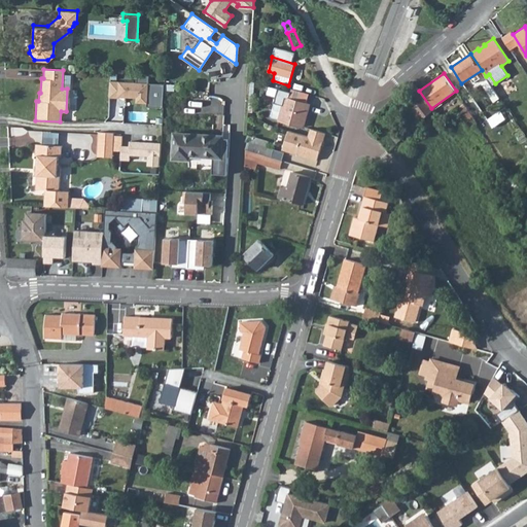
[(488,79),(482,83),(494,102),(499,98),(488,79)]
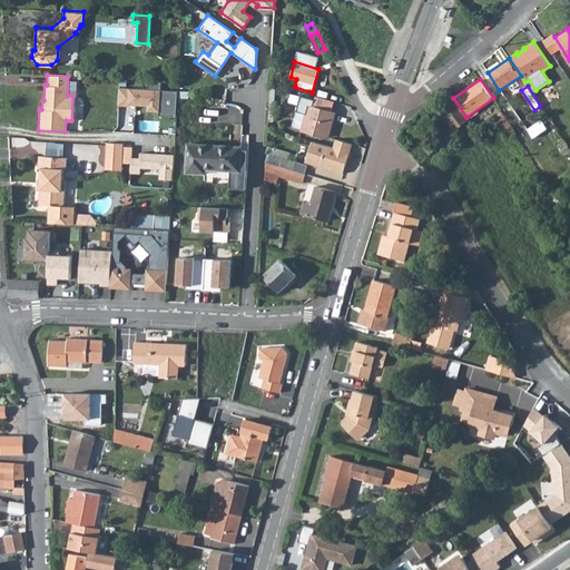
[(435,98),(441,105),(435,109),(440,115),(442,114),(450,126),(436,138),(442,144),(454,133),(461,127),(463,125),(469,133),(474,127),(467,117),(453,98),(450,92),(446,88),(435,98)]
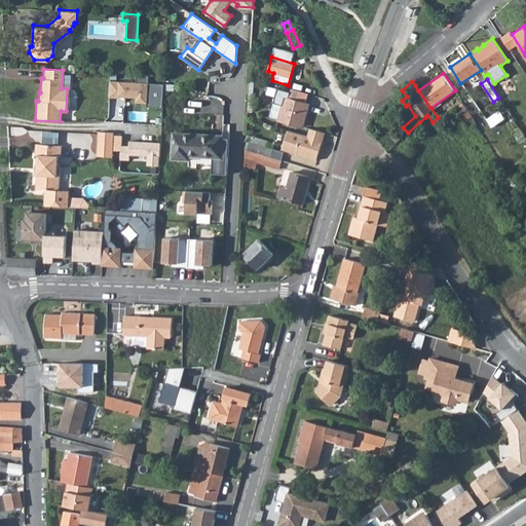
[(163,85),(110,82),(109,98),(135,99),(135,103),(147,104),(146,107),(161,108),(163,85)]
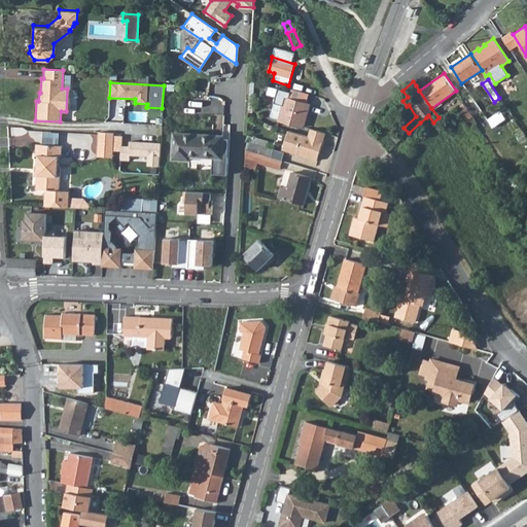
[(278,119),(304,127),(310,104),(306,103),(309,94),(291,89),(290,93),(289,98),(285,97),(284,97),(278,119)]
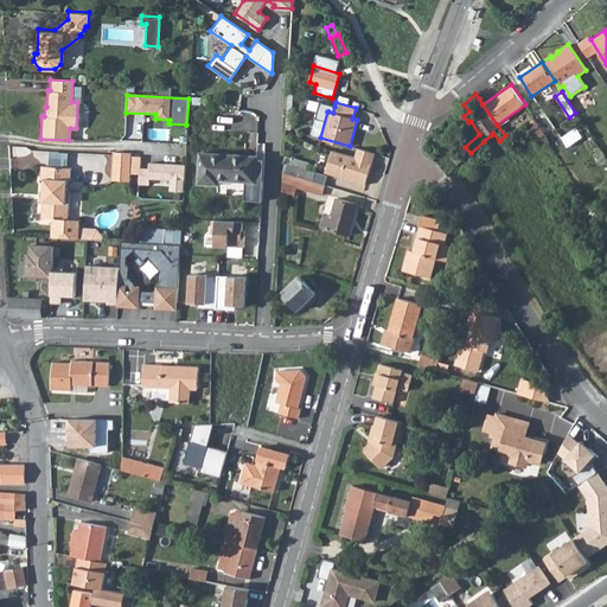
[(312,135),(320,138),(327,112),(320,109),(312,135)]
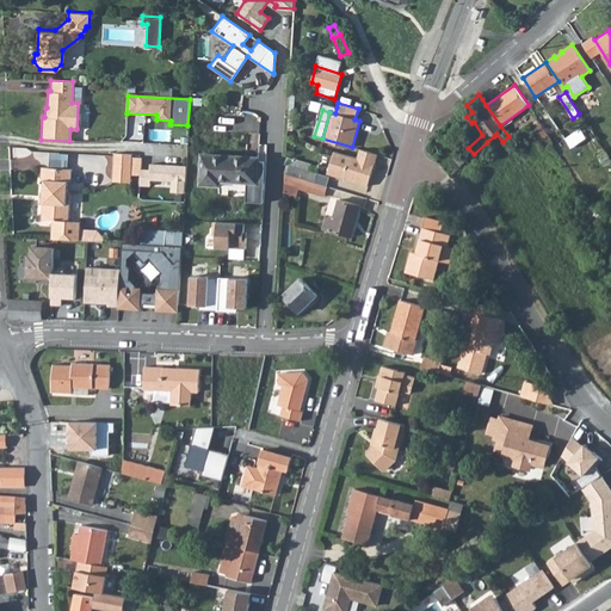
[(538,121),(549,135),(557,129),(547,113),(538,121)]
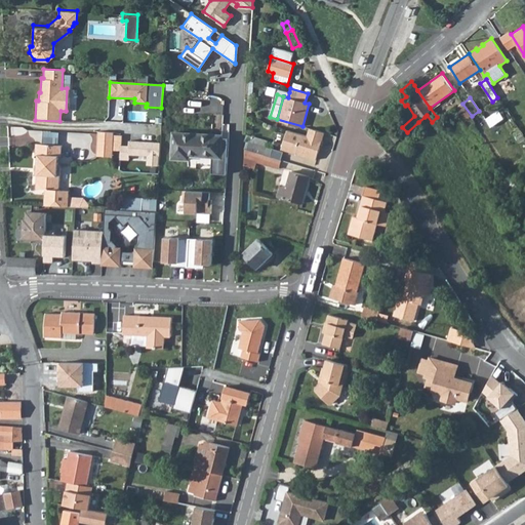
[(454,109),(463,122),(472,116),(462,104),(454,109)]
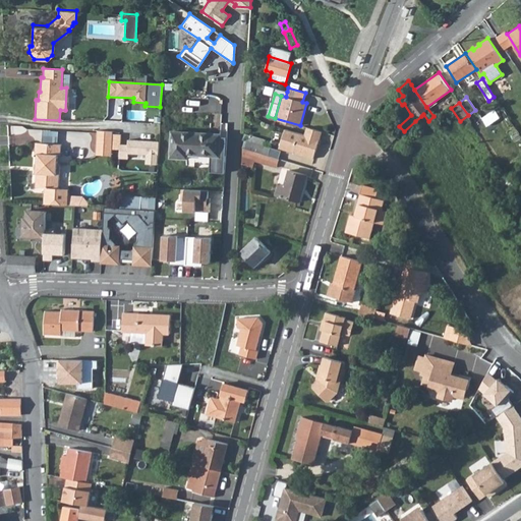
[(460,121),(458,122),(463,128),(472,121),(468,115),(460,121)]
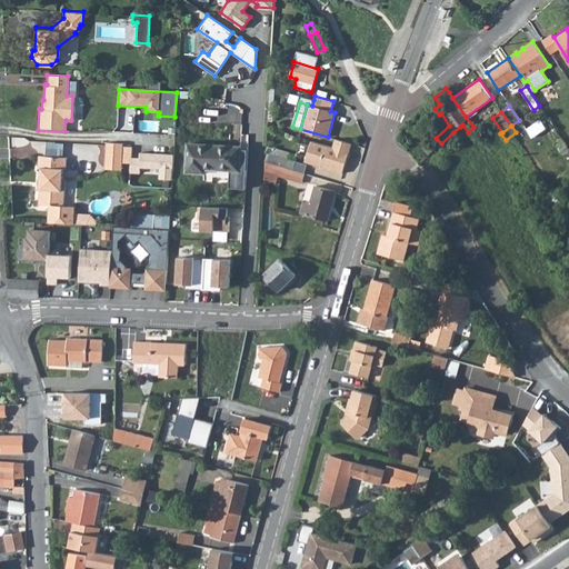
[(453,132),(456,136),(462,130),(460,127),(453,132)]
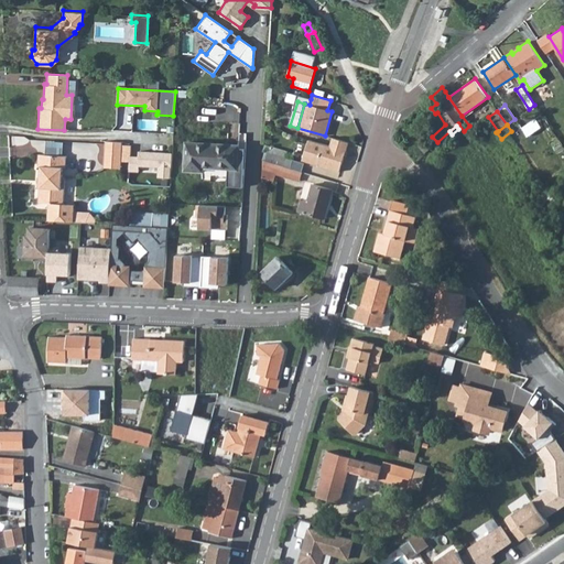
[(424,153),(437,142),(432,137),(431,136),(419,147),(424,153)]
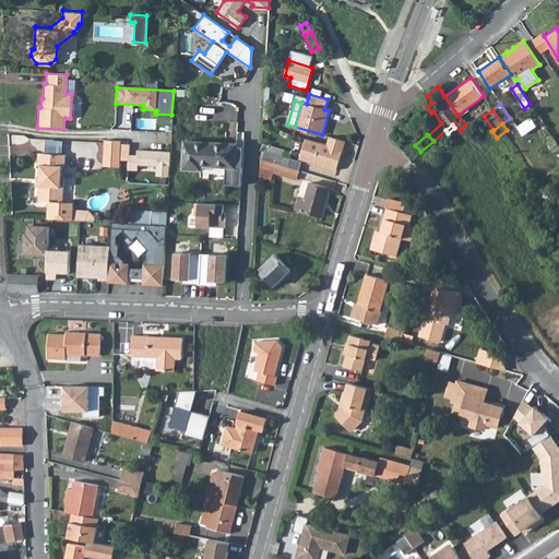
[(325,144),(306,139),(299,158),(336,170),(345,141),(329,137),(325,144)]
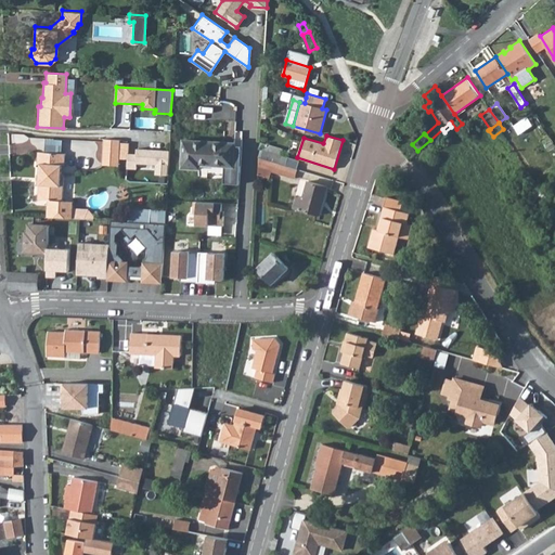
[(46,151),(62,152),(62,138),(47,137),(46,151)]
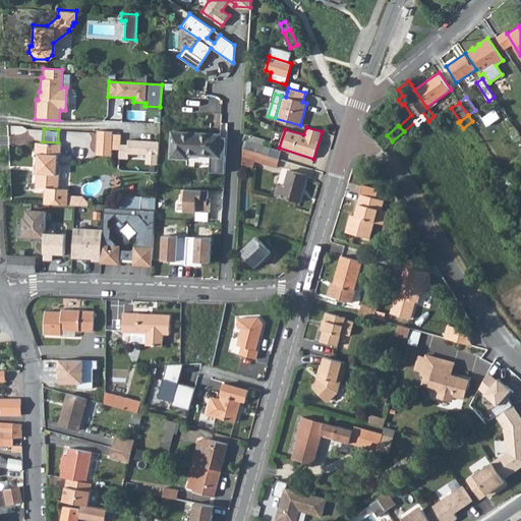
[(96,151),(104,152),(106,152),(107,131),(105,131),(97,130),(96,151)]
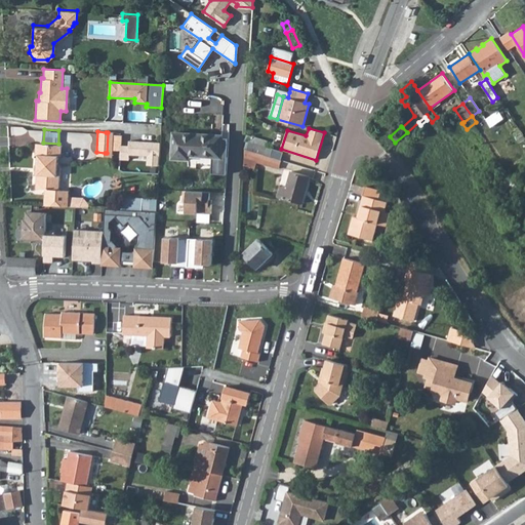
[(107,153),(112,153),(112,150),(120,151),(120,146),(121,132),(108,132),(107,153)]
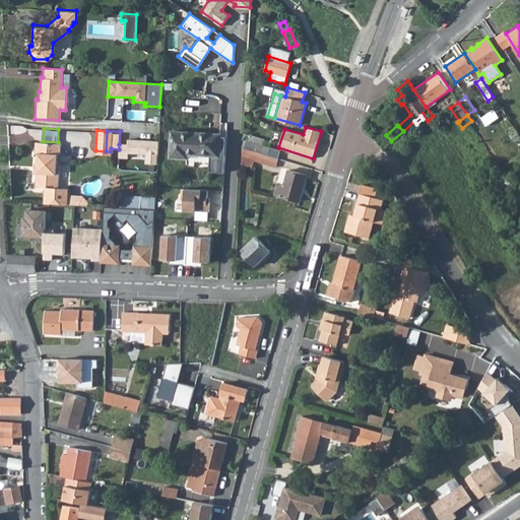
[(210,156),(209,172),(224,173),(226,140),(220,140),(220,134),(172,131),(171,157),(187,158),(187,153),(193,154),(193,155),(210,156)]
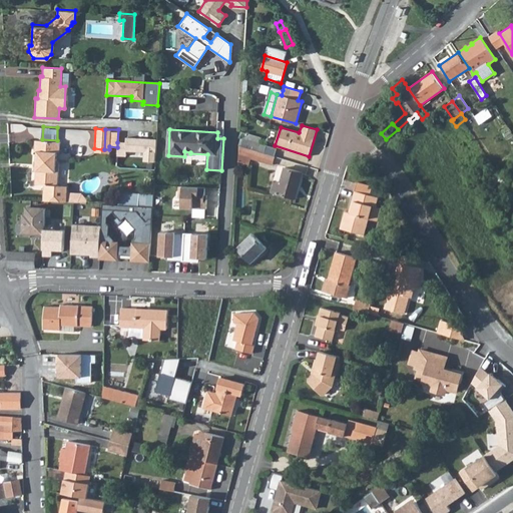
[(268,139),(247,133),(245,139),(261,143),(258,151),(264,152),(268,139)]
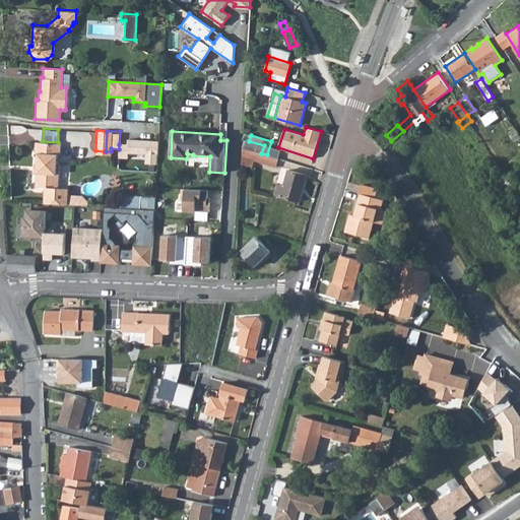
[(127,145),(119,144),(119,149),(119,158),(128,158),(128,154),(144,154),(144,166),(159,166),(160,140),(127,139),(127,145)]
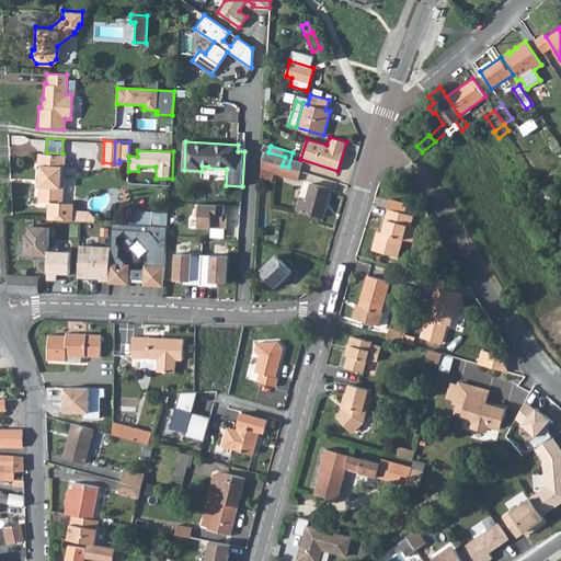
[(262,159),(282,165),(285,157),(268,152),(264,151),(262,157),(262,159)]
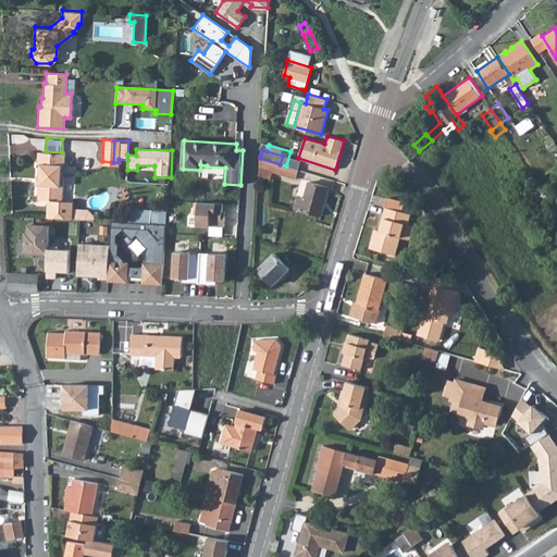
[(50,219),(73,220),(73,210),(74,208),(67,208),(69,202),(63,202),(64,176),(61,176),(61,168),(64,168),(64,156),(38,153),(37,166),(40,166),(38,200),(49,201),(50,201),(50,219)]
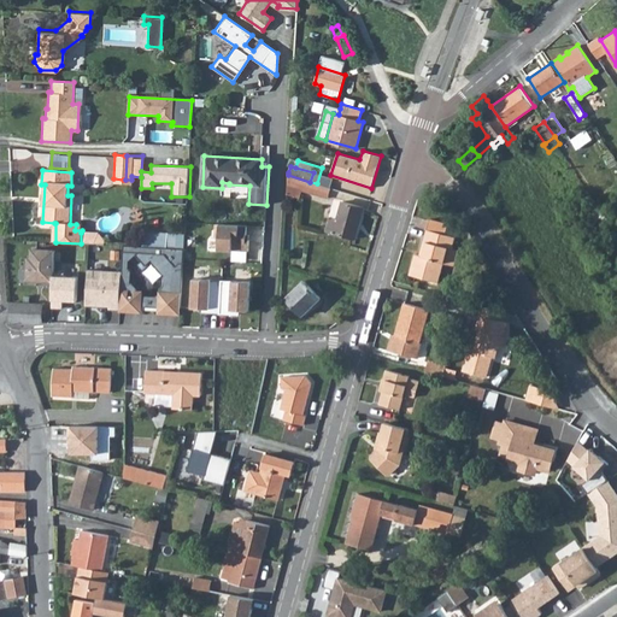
[(287,194),(299,198),(303,189),(328,198),(331,188),(317,183),(310,182),(288,175),(287,194)]
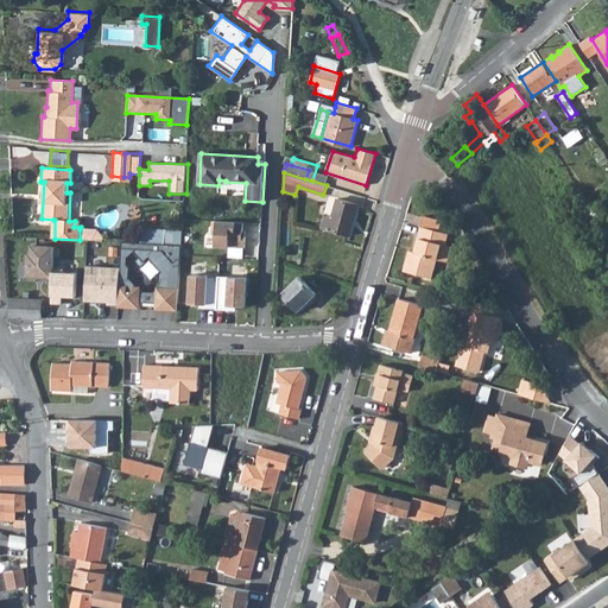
[(321,227),(349,235),(358,206),(337,198),(331,217),(324,215),(321,227)]
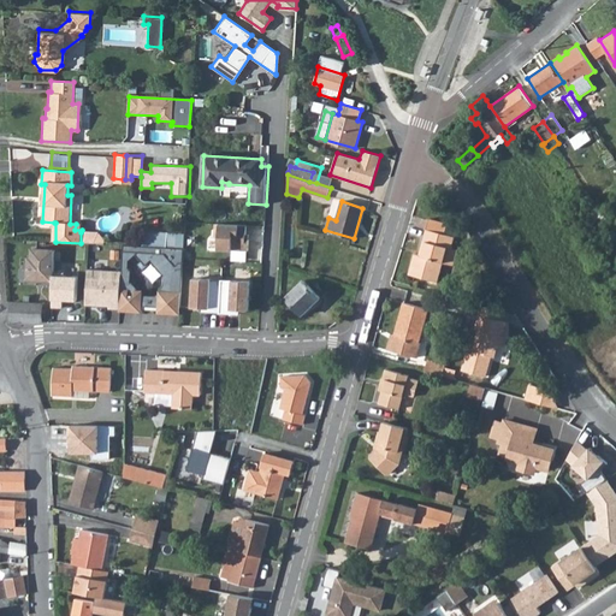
[(590,217),(598,229),(606,223),(598,211),(590,217)]
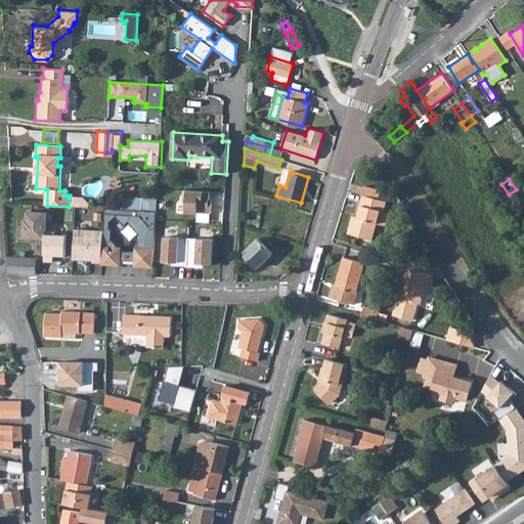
[(380,225),(384,212),(387,202),(379,200),(382,190),(365,185),(356,217),(352,216),(347,233),(372,241),(377,224),(380,225)]
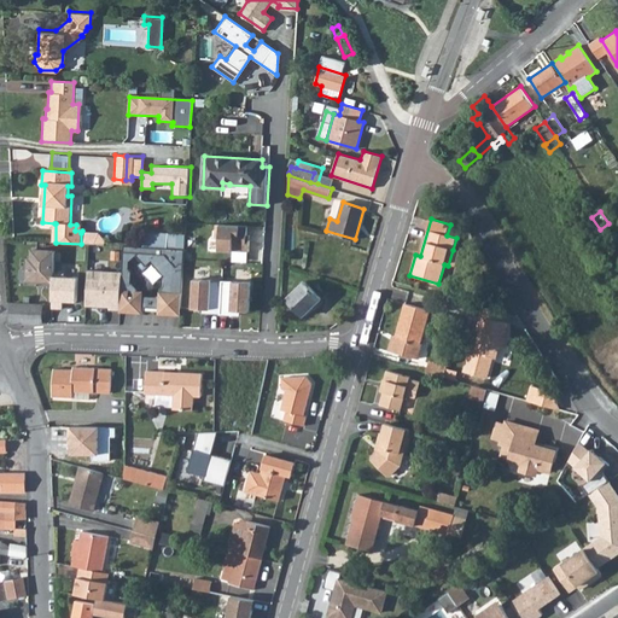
[(246,226),(215,223),(214,238),(219,238),(217,250),(248,251),(248,240),(245,240),(246,226)]
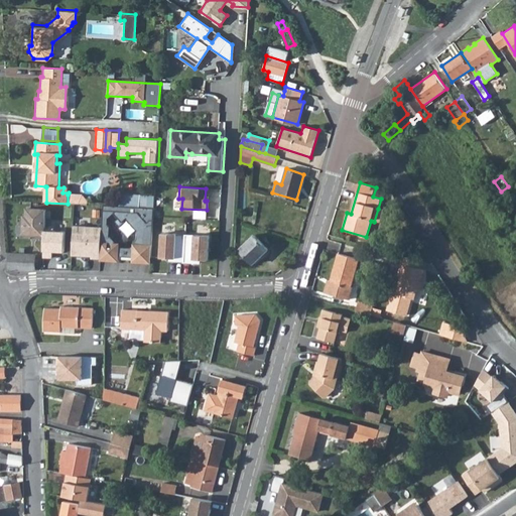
[(68,195),(68,204),(88,205),(88,202),(83,196),(68,195)]
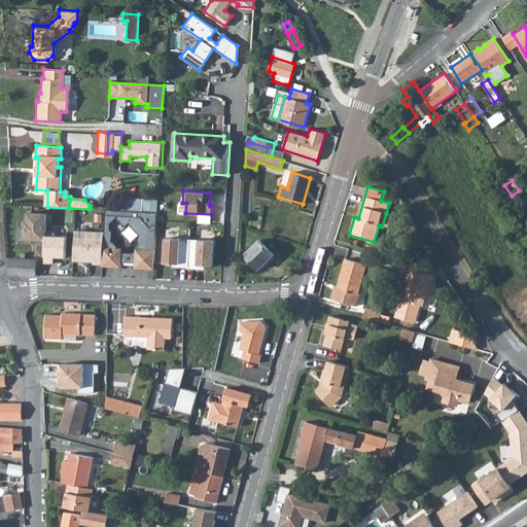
[(103,265),(117,265),(117,262),(126,262),(136,264),(136,266),(150,267),(150,264),(153,264),(155,213),(115,211),(104,210),(103,226),(103,232),(101,261),(104,261),(103,265)]
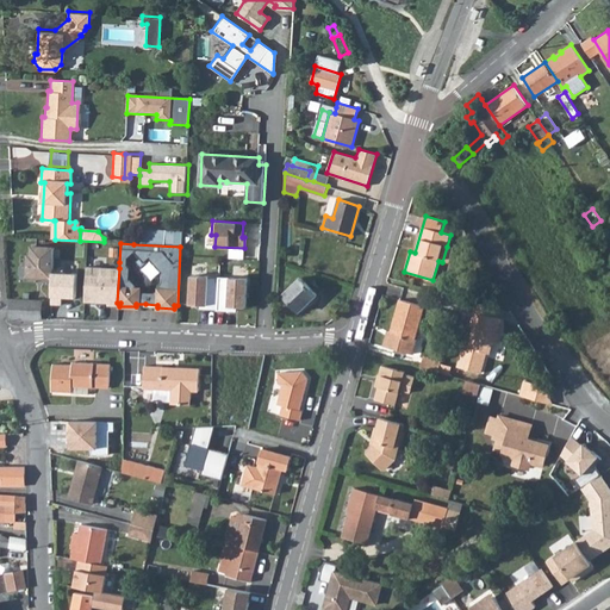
[(442,262),(449,265),(454,249),(447,247),(442,262)]
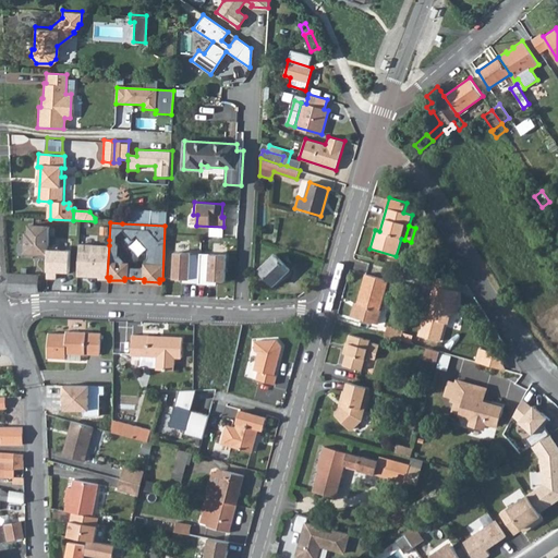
[(48,257),(48,247),(49,235),(44,235),(44,227),(28,227),(28,234),(23,234),(23,245),(25,245),(24,254),(38,254),(38,256),(48,257)]
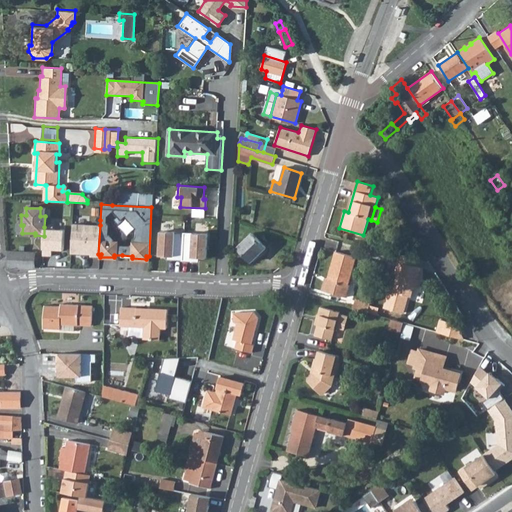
[(100,225),(72,224),(70,253),(80,254),(80,252),(90,253),(90,256),(98,257),(98,254),(100,225)]
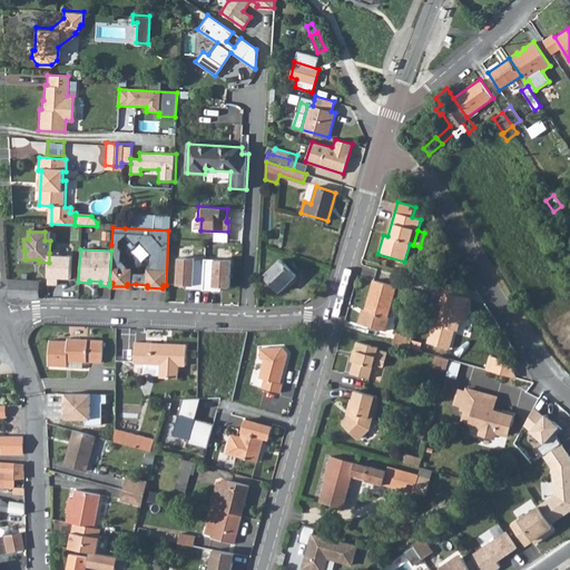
[(57,286),(58,278),(70,278),(71,257),(59,256),(59,254),(49,253),(49,263),(48,285),(57,286)]
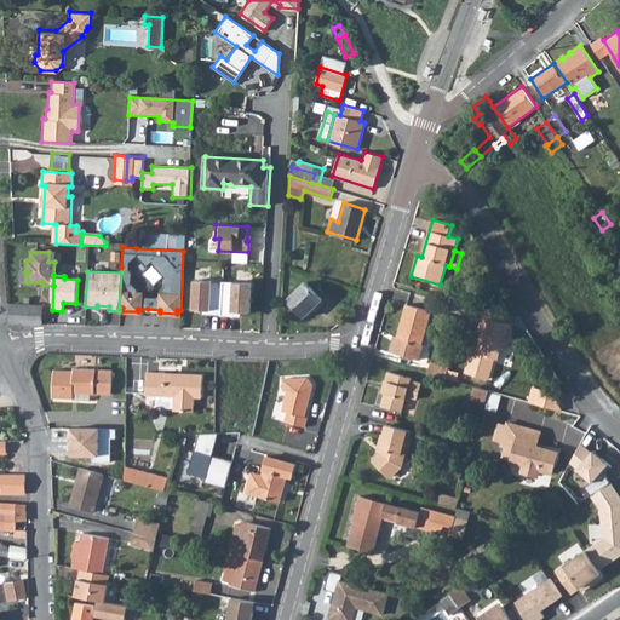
[(222,282),(194,281),(193,310),(207,310),(206,315),(220,316),(222,282)]
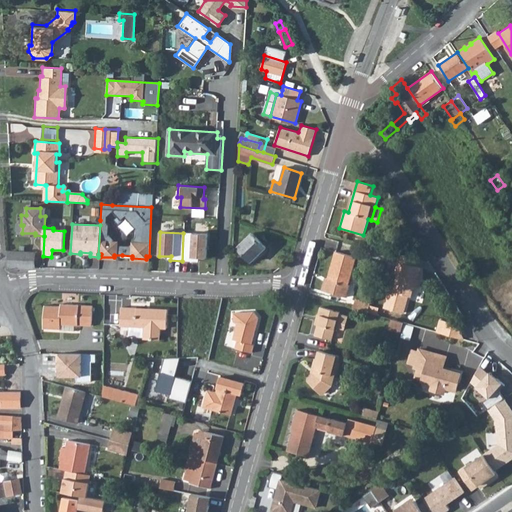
[(183,233),(182,261),(193,261),(193,258),(206,258),(207,234),(183,233)]
